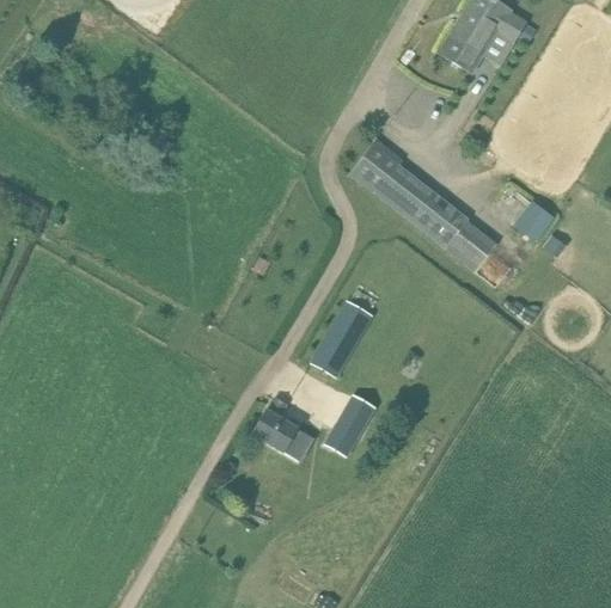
[(509,8),(495,0),(471,0),(440,53),(470,72),(496,30),(514,41),(525,22),(508,11),(509,8)]
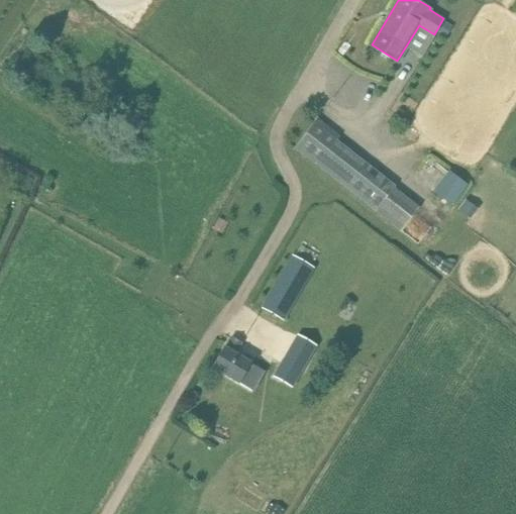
[(445,20),(439,30),(446,35),(453,25),(445,20)]
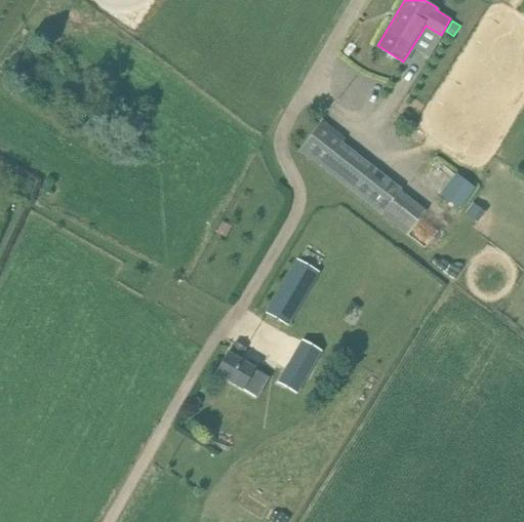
[(405,109),(402,114),(408,118),(411,114),(405,109)]
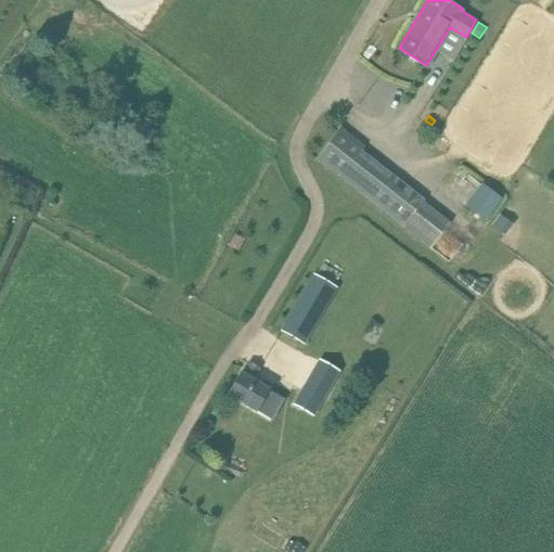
[(368,146),(342,126),(318,156),(433,246),(450,220),(424,200),(425,199),(365,150),(368,146)]
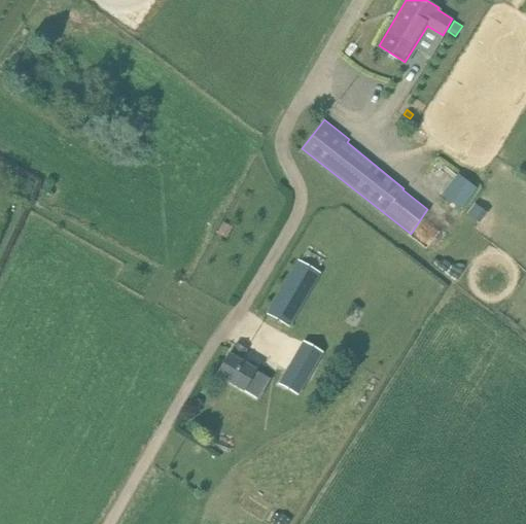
[(459,174),(444,195),(461,207),(477,187),(459,174)]
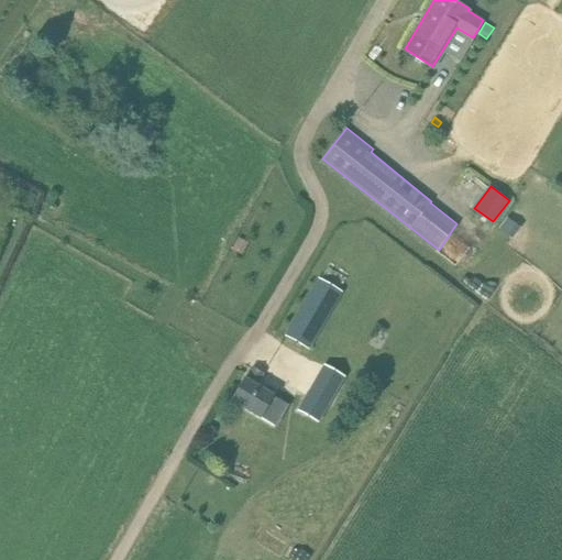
[(319,277),(286,333),(309,347),(342,291),(319,277)]
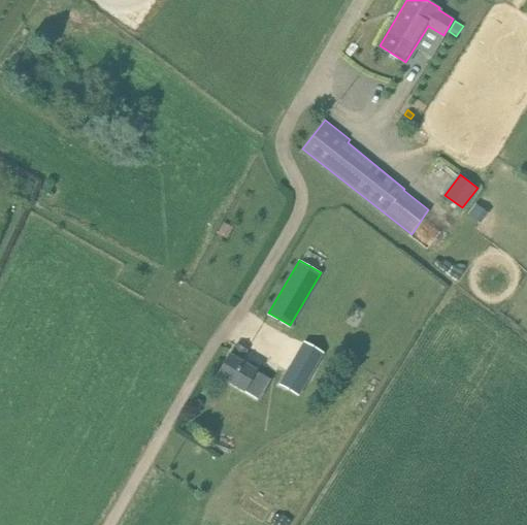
[(229,353),(218,373),(235,384),(244,390),(244,389),(259,397),(270,379),(256,369),(257,368),(241,359),(248,348),(237,342),(231,354),(229,353)]
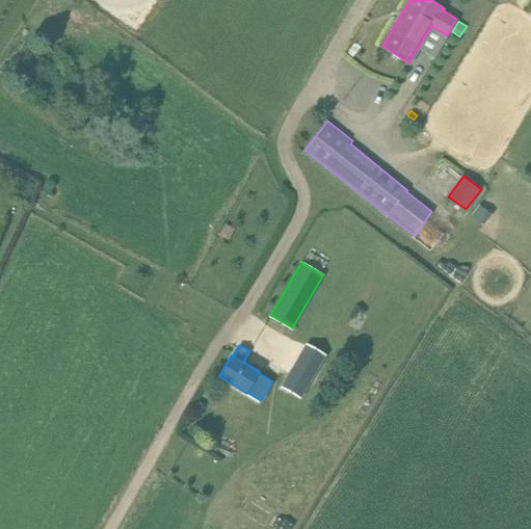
[(315,375),(295,364),(282,386),(286,388),(292,377),(308,387),(315,375)]
